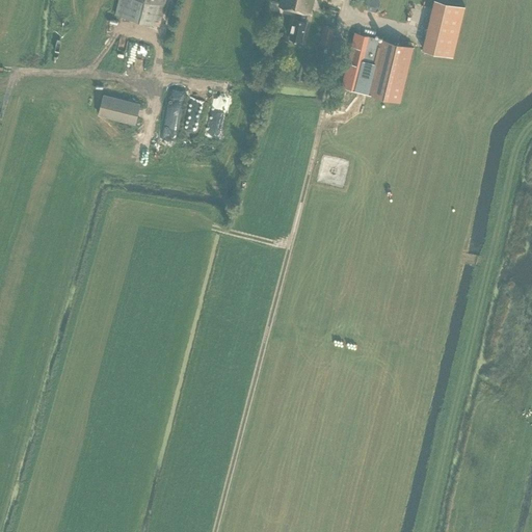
[(160,26),(164,6),(165,0),(118,0),(114,15),(160,26)]
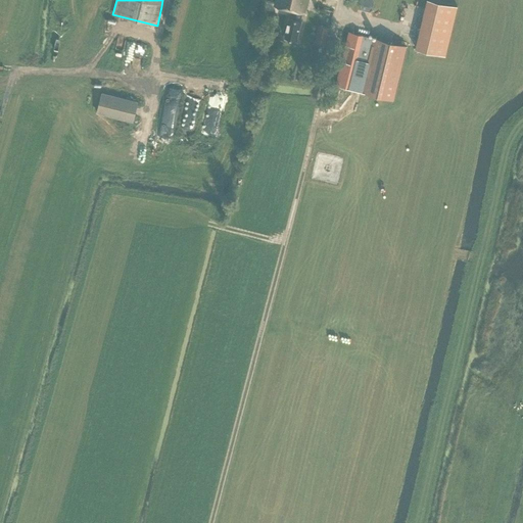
[(302,12),(304,12),(307,0),(276,0),(275,5),(292,9),(290,17),(289,16),(285,36),(297,39),(301,19),(300,19),(302,12)]
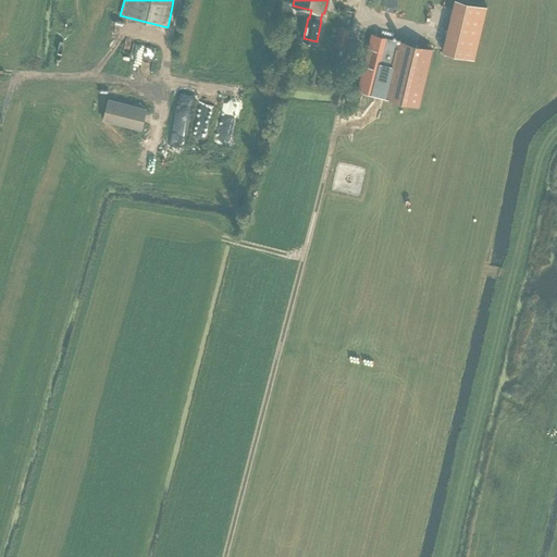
[(462,0),(455,0),(442,51),(474,60),(487,7),(462,0)]
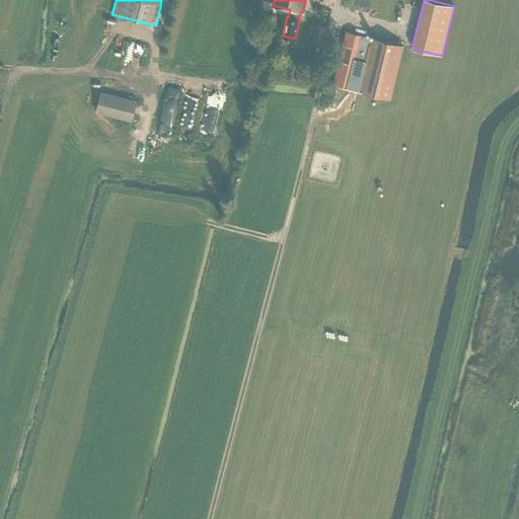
[(326,27),(316,25),(312,41),(310,48),(320,51),(326,27)]
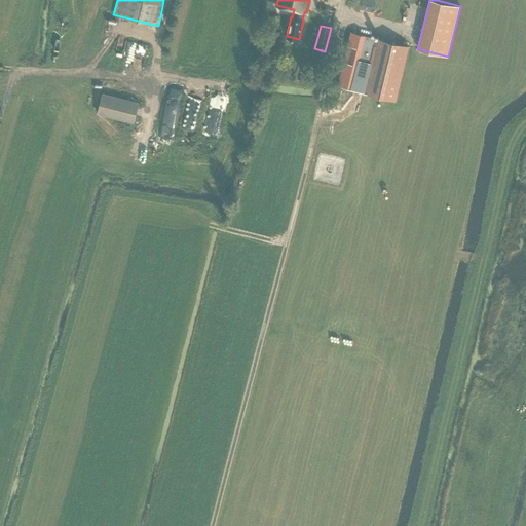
[(376,38),(366,36),(350,32),(337,85),(352,88),(363,91),(396,100),(409,46),(376,38)]
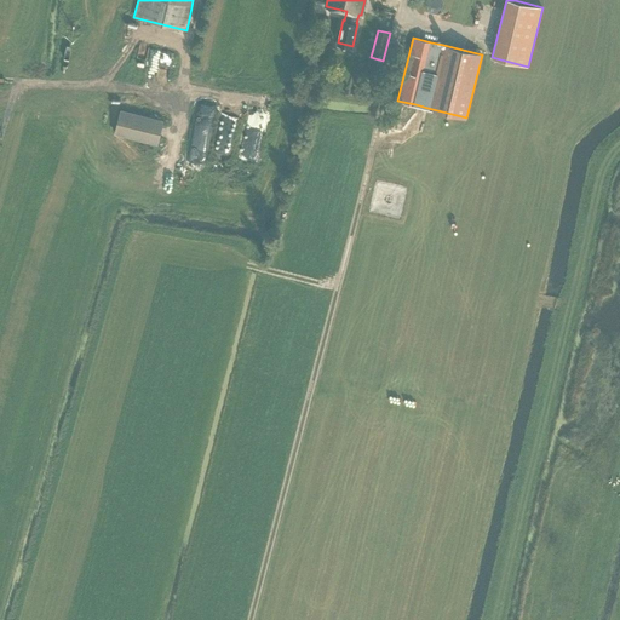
[(115,133),(158,144),(164,121),(121,110),(115,133)]
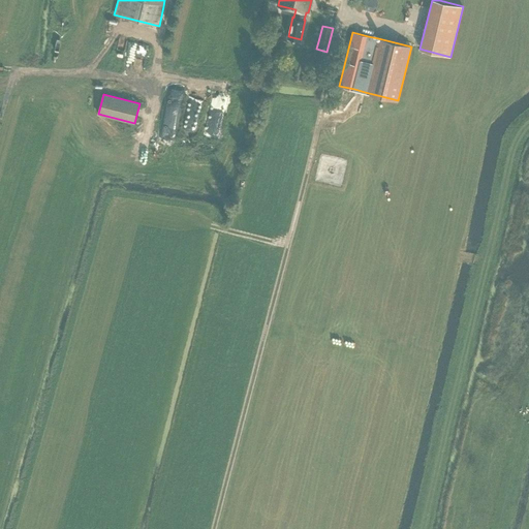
[(204,105),(203,95),(188,96),(189,113),(195,112),(195,106),(204,105)]
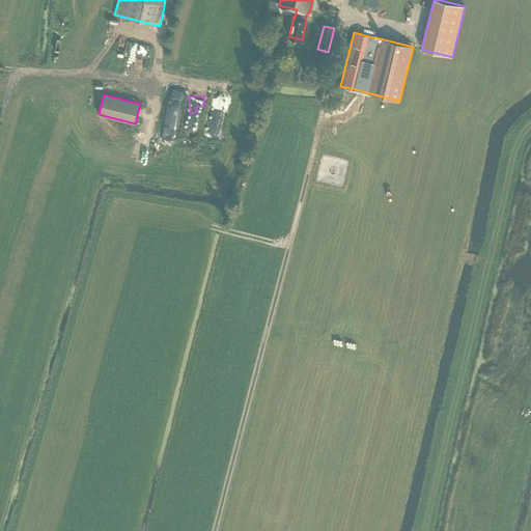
[(186,148),(196,148),(196,137),(186,138),(186,148)]
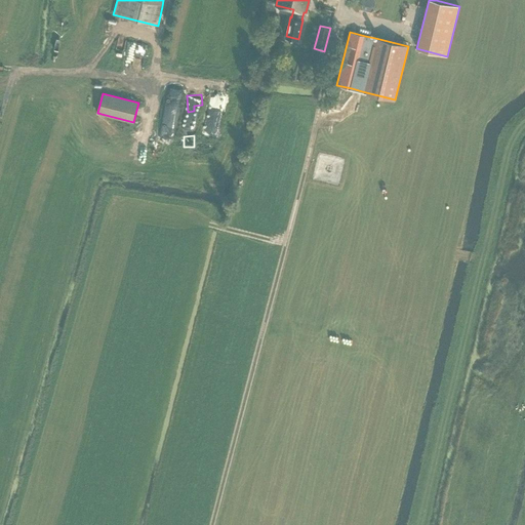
[(130,151),(139,143),(135,138),(127,147),(130,151)]
